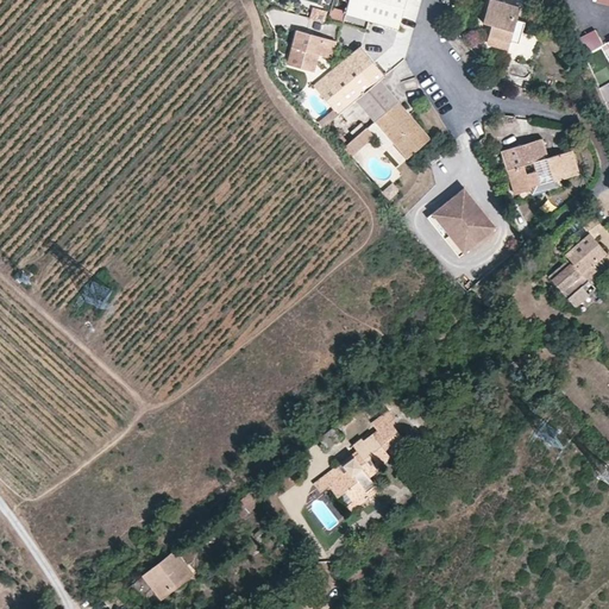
[(405,0),(347,0),(344,18),(396,32),(405,0)]
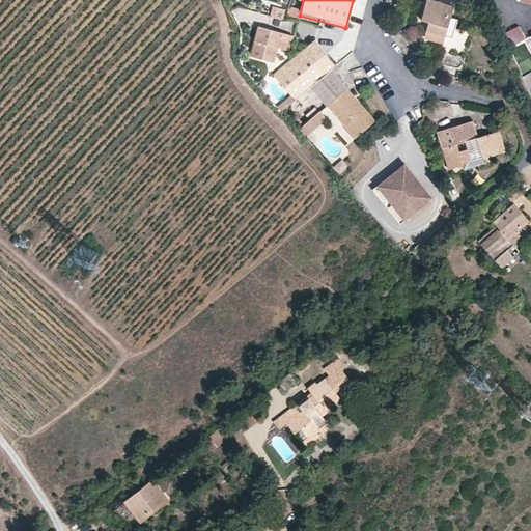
[(451,38),(456,22),(449,19),(453,6),(430,0),(426,0),(421,20),(423,21),(428,22),(426,31),(424,38),(443,44),(444,37),(451,38)]
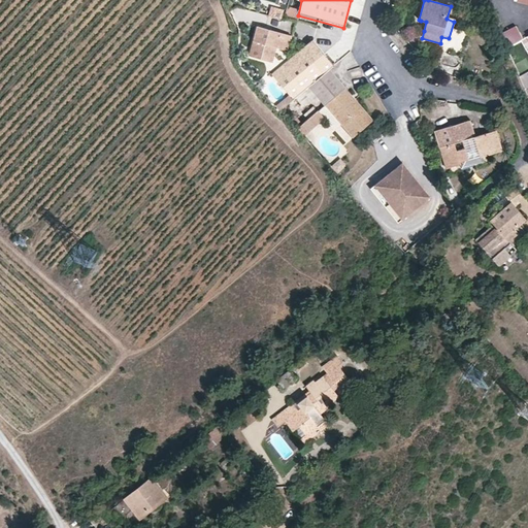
[(270,6),(268,15),(279,19),(283,10),(270,6)]
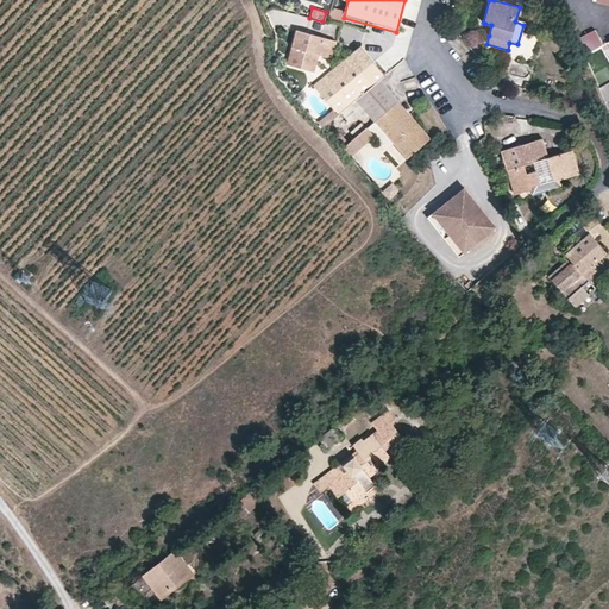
[(340,27),(344,18),(330,14),(327,24),(340,27)]
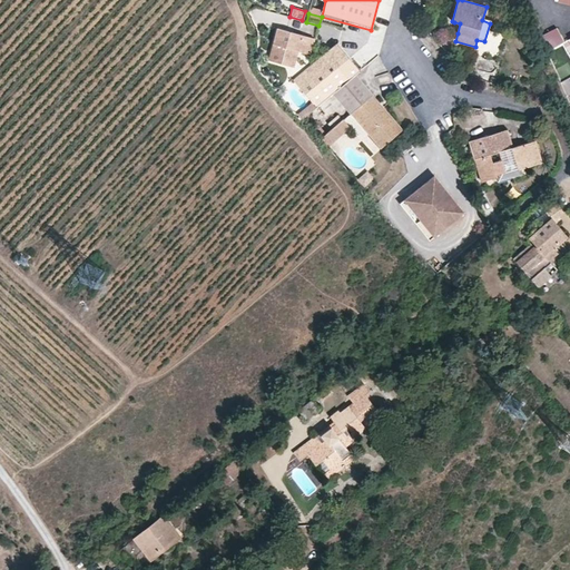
[(315,39),(318,26),(306,22),(302,36),(314,38),(315,39)]
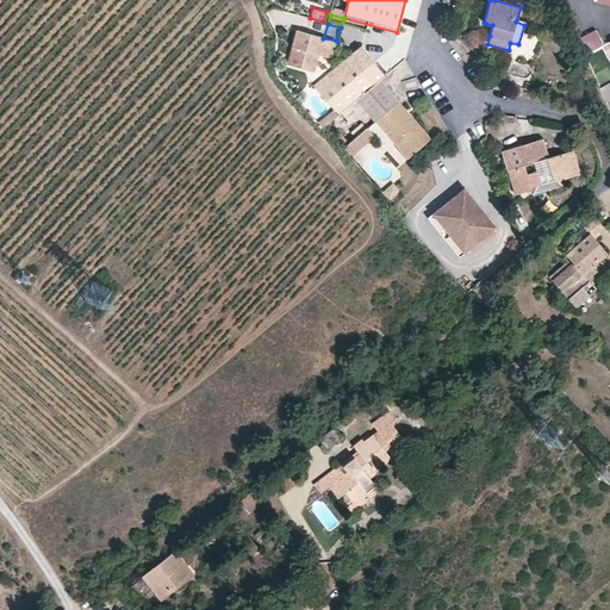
[(603,42),(595,27),(577,37),(583,54),(596,45),(603,42)]
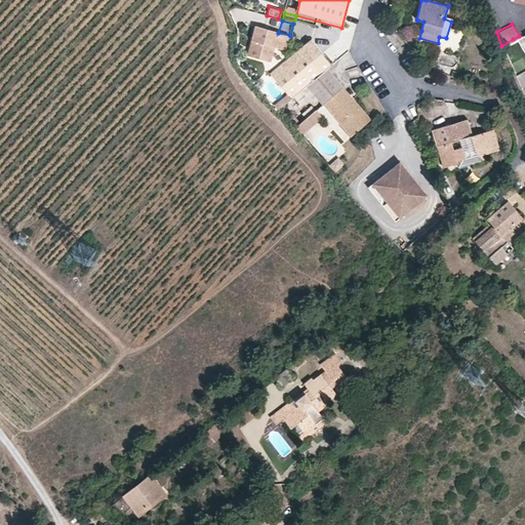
[(249,56),(270,62),(274,47),(285,49),(289,35),(278,33),(257,27),(249,56)]
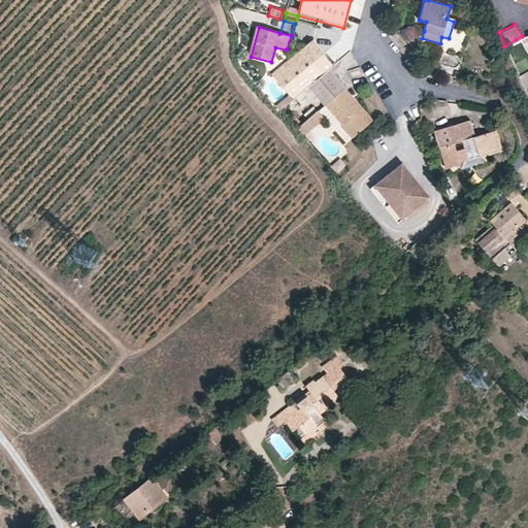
[(294,100),(309,87),(329,70),(334,66),(312,40),(272,74),(291,95),(294,100)]
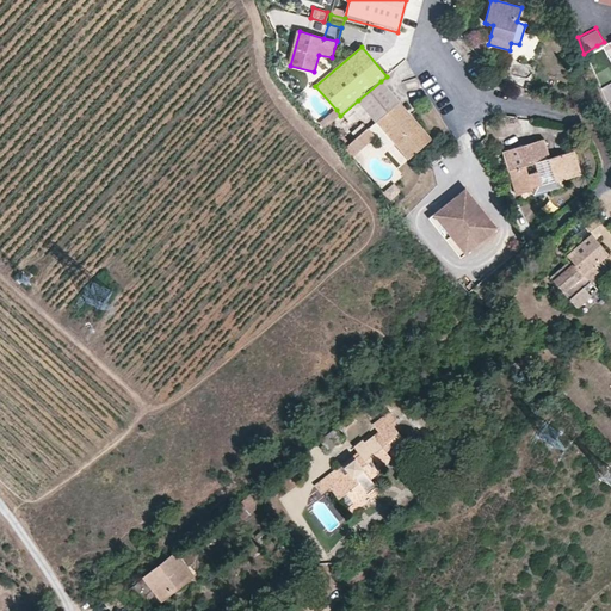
[(432,140),(412,117),(381,81),(358,100),(377,122),(409,159),(432,140)]
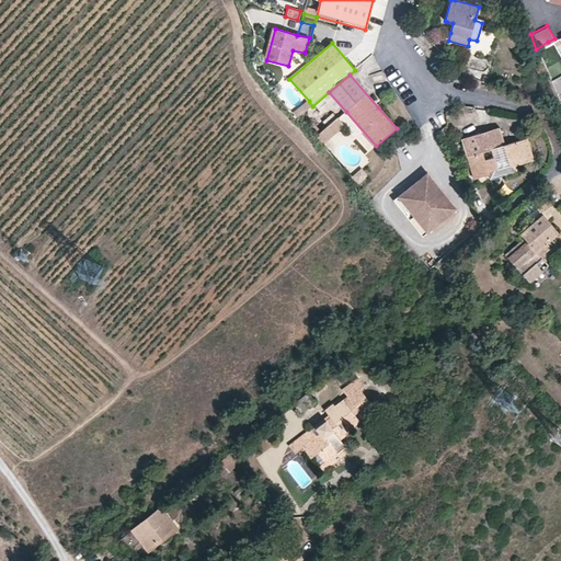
[(299,117),(312,106),(309,101),(295,113),(299,117)]
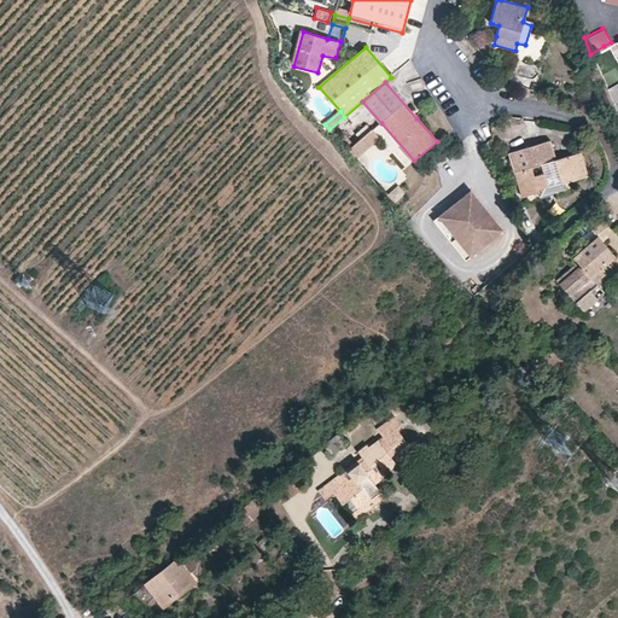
[(348,151),(354,158),(379,135),(373,128),(348,151)]
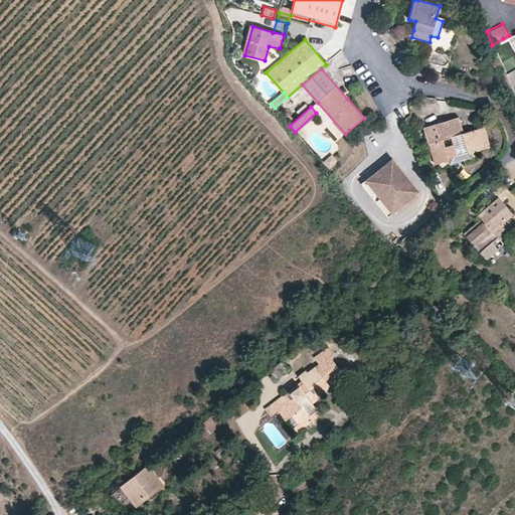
[(423,128),(428,144),(464,133),(459,118),(423,128)]
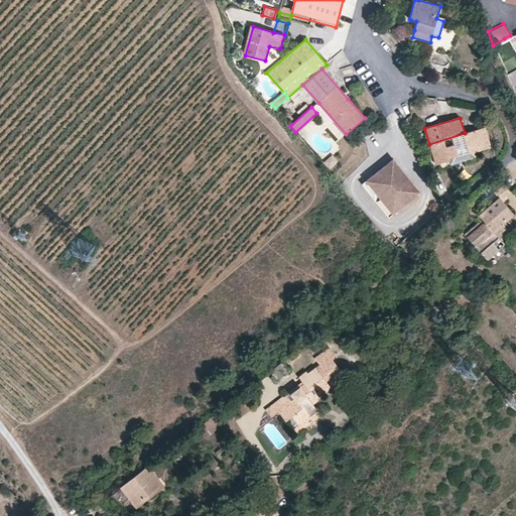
[(449,160),(448,158),(461,155),(463,159),(472,157),(471,153),(490,147),(484,127),(465,133),(429,144),(436,165),(449,160)]
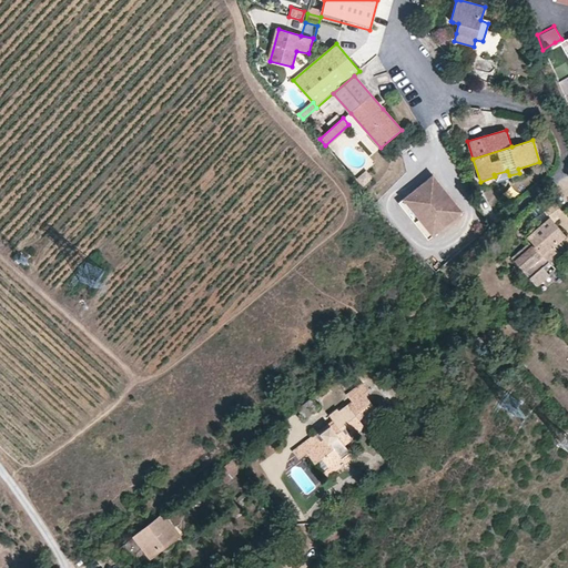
[(364,169),(357,179),(365,184),(373,174),(364,169)]
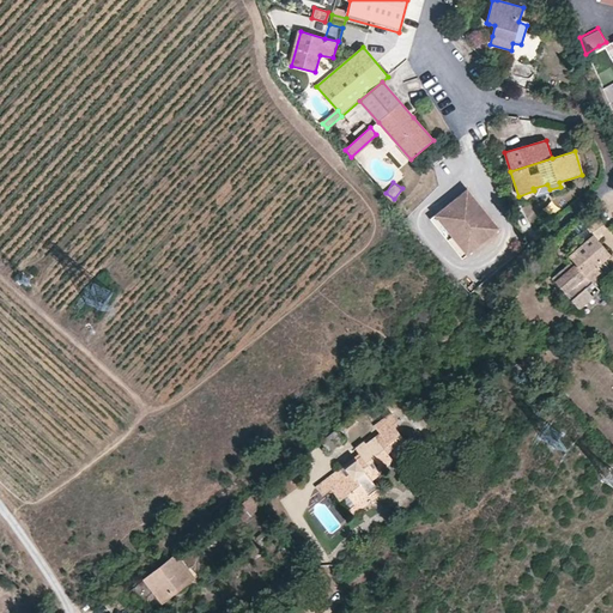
[(534,190),(535,194),(550,189),(547,184),(533,188),(534,190)]
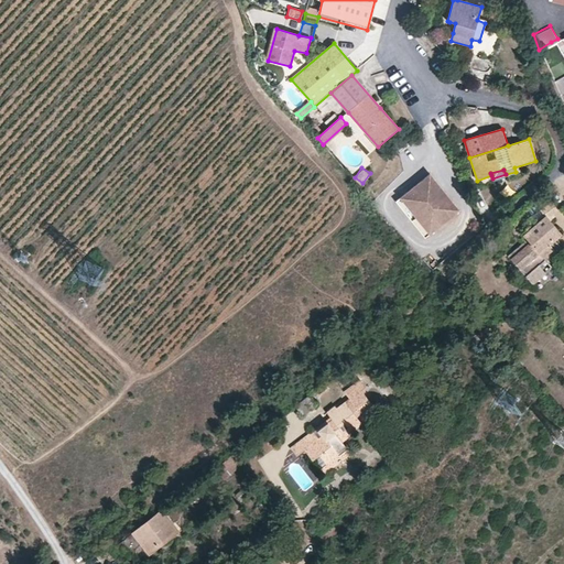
[(462,210),(447,194),(427,212),(425,208),(445,192),(431,175),(397,204),(427,239),(462,210)]
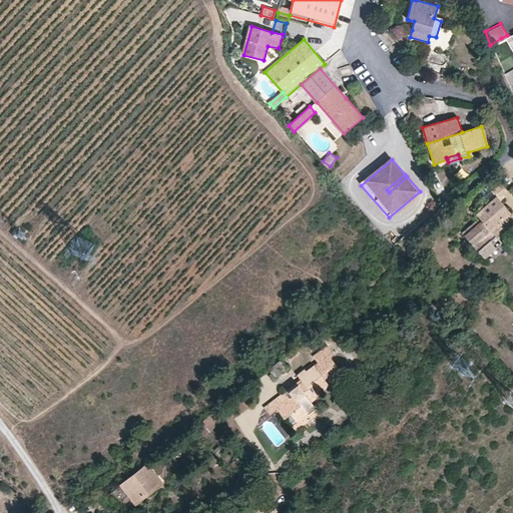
[(389,192),(407,176),(405,174),(387,189),(389,192)]
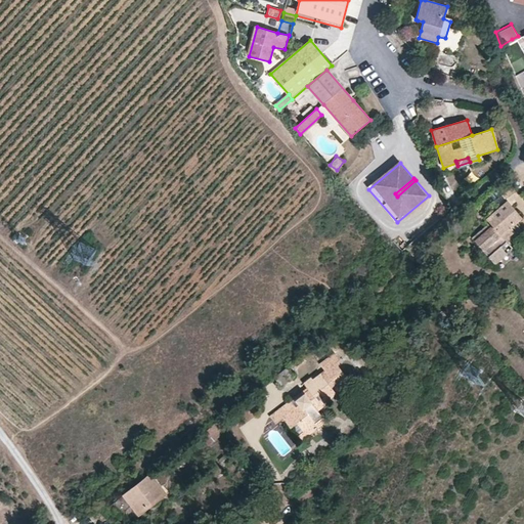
[(507,243),(515,235),(510,227),(522,218),(509,203),(518,197),(515,186),(501,195),(507,201),(486,219),(489,223),(472,238),(483,250),(500,235),(507,243)]
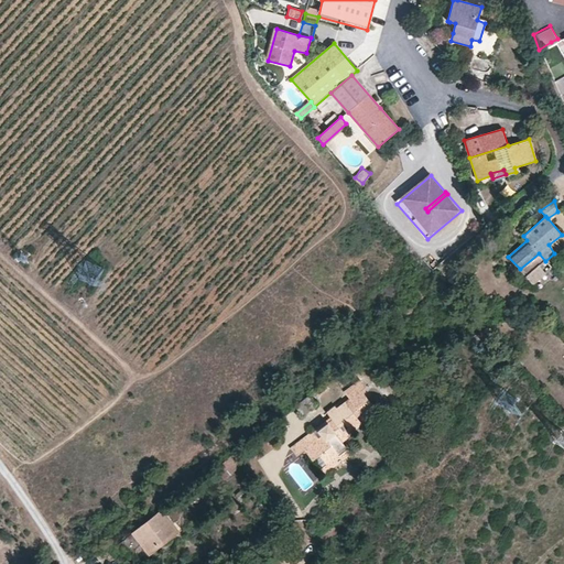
[(350,454),(340,440),(361,423),(358,418),(364,413),(368,419),(377,412),(361,391),(367,388),(360,380),(347,390),(353,398),(329,415),(331,418),(333,420),(318,432),(322,436),(318,438),(313,431),(291,448),(296,456),(305,449),(313,459),(318,455),(326,465),(339,455),(344,458),(350,454)]
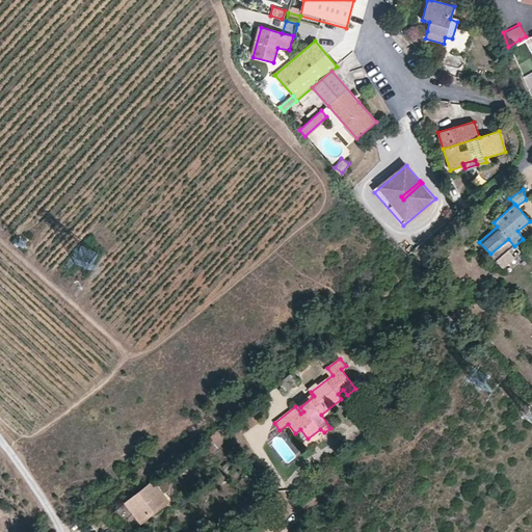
[(280,381),(287,392),(298,383),(291,373),(280,381)]
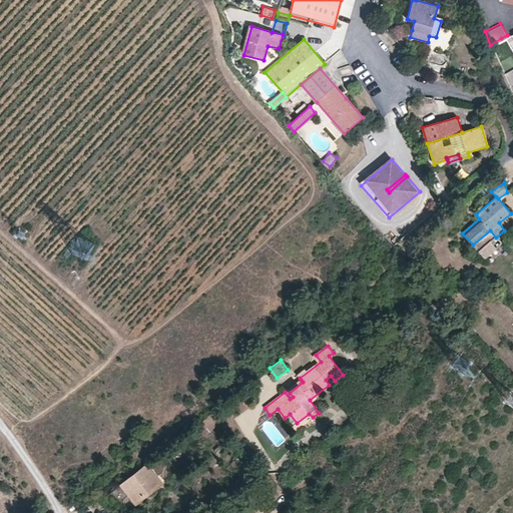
[(335,381),(337,384),(346,378),(343,375),(335,381)]
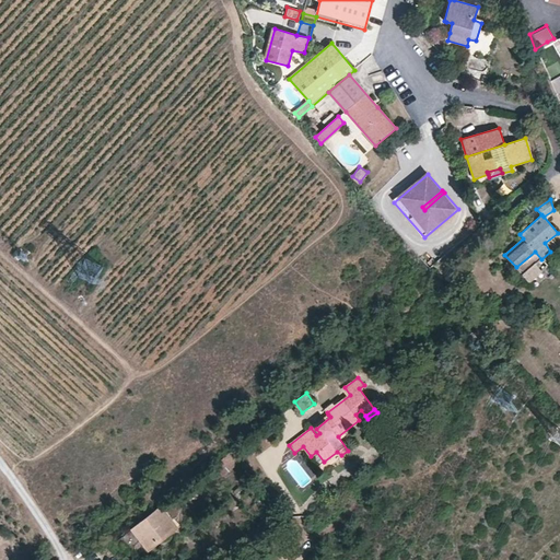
[(319,433),(316,429),(330,417),(328,415),(311,428),(316,435),(319,433)]
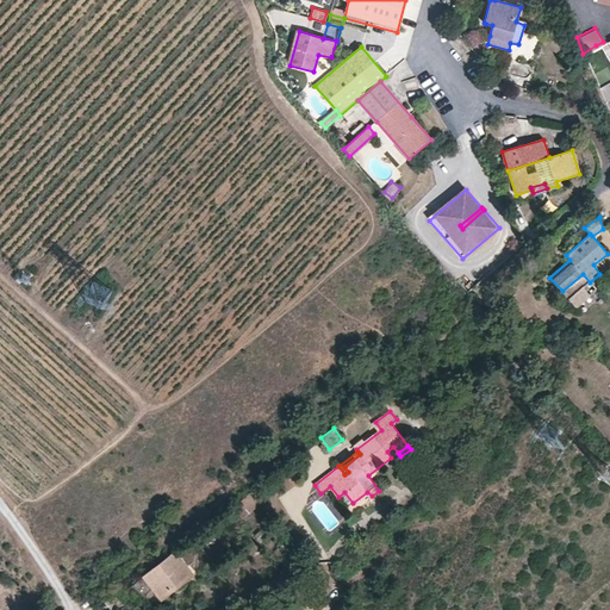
[(330,486),(321,493),(330,504),(338,497),(330,486)]
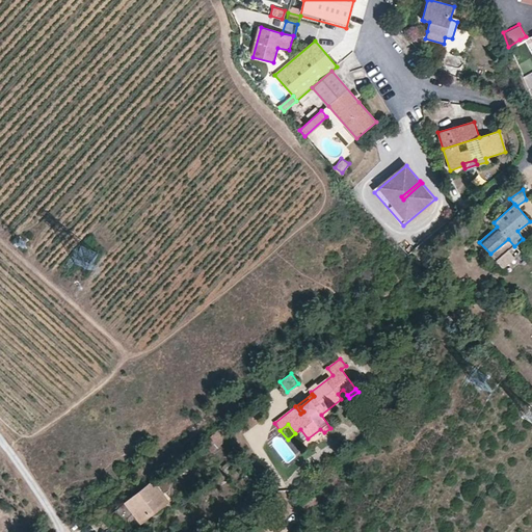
[(204,441),(213,452),(228,441),(219,429),(204,441)]
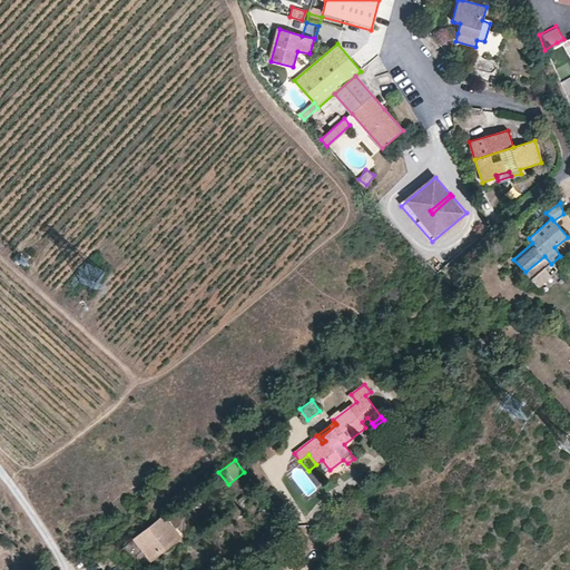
[(343,460),(330,470),(322,460),(316,464),(327,479),(347,463),(343,460)]
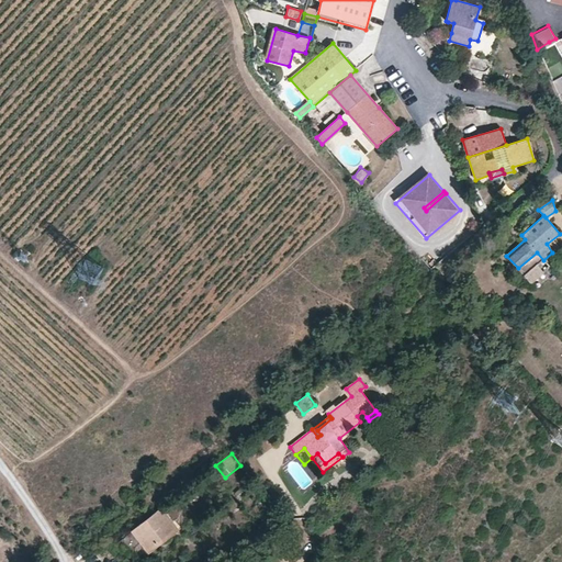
[(177,530),(160,508),(135,529),(150,550),(177,530)]
